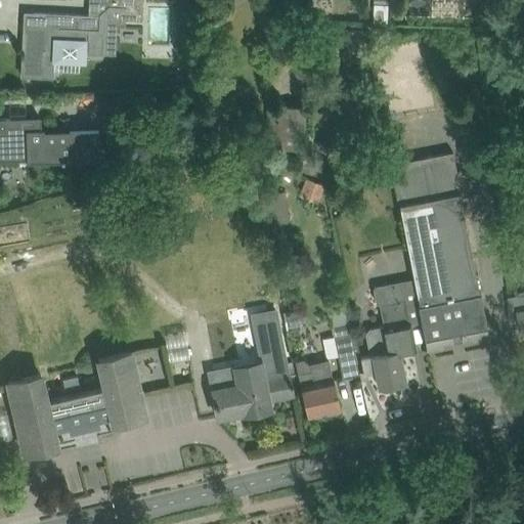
[(111,0),(111,17),(111,18),(125,19),(142,20),(142,0),(111,0)]
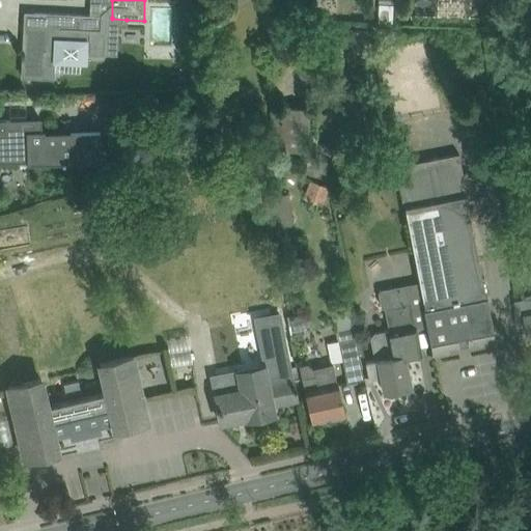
[(21,52),(21,57),(23,57),(23,64),(22,77),(43,78),(54,79),(55,53),(63,53),(67,46),(67,37),(88,38),(87,54),(104,54),(106,18),(106,17),(63,16),(33,14),(33,35),(24,35),(23,52),(21,52)]
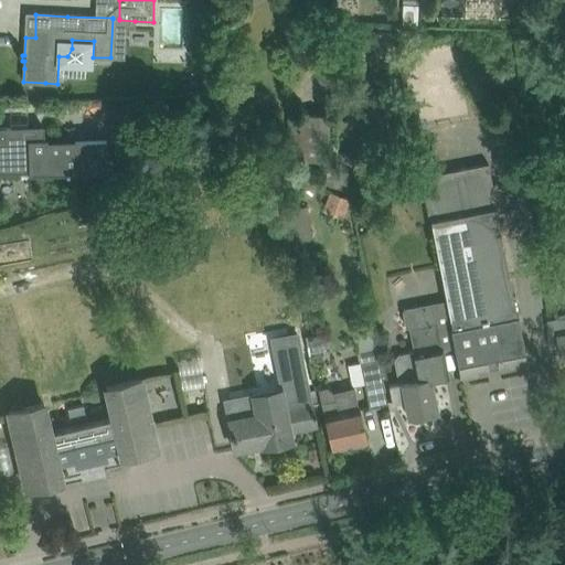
[(393,31),(371,35),(375,70),(400,65),(393,31)]
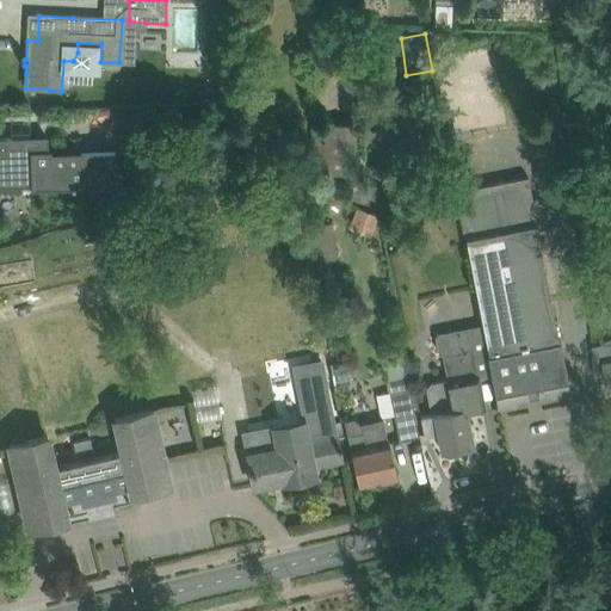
[(359,123),(326,123),(326,173),(359,173),(359,123)]
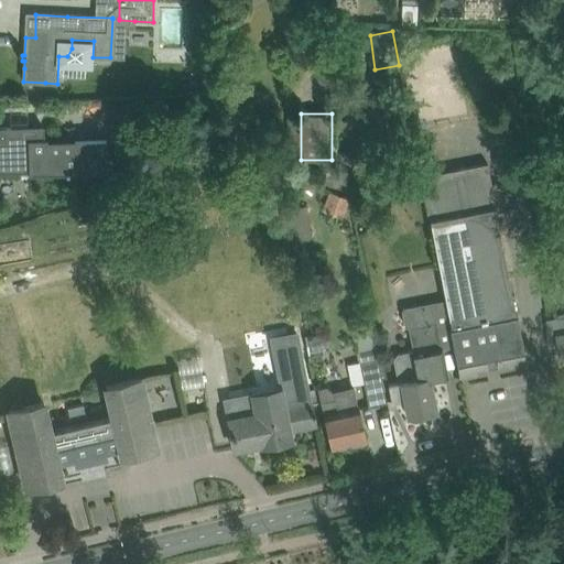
[(43,141),(43,126),(29,127),(29,132),(11,133),(11,128),(0,127),(0,165),(12,165),(12,153),(29,152),(30,169),(65,167),(65,175),(69,175),(69,173),(101,172),(101,141),(47,143),(46,140),(43,141)]
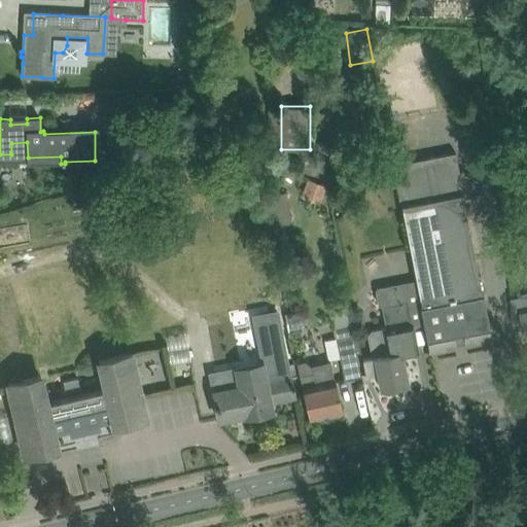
[(401,206),(416,280),(421,306),(420,306),(423,323),(429,351),(445,348),(445,344),(476,338),(477,342),(492,339),(483,293),(482,293),(462,194),(463,194),(455,152),(392,165),(400,206),(401,206)]
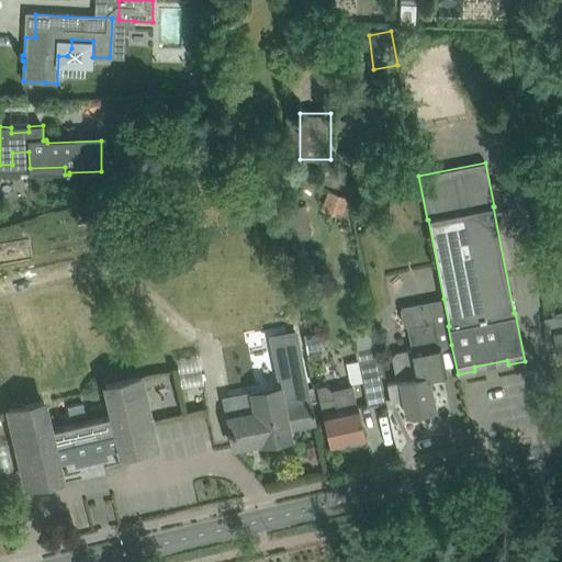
[(330,192),(325,209),(341,215),(348,199),(330,192)]
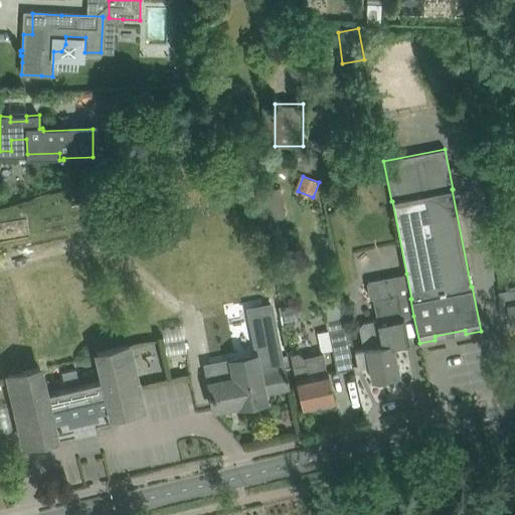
[(406,343),(401,319),(413,316),(410,299),(411,299),(406,274),(369,281),(367,282),(367,283),(367,284),(367,285),(369,298),(372,298),(377,320),(362,323),(359,328),(363,348),(354,350),(357,365),(357,366),(369,363),(372,380),(398,375),(393,348),(395,348),(395,346),(406,343)]
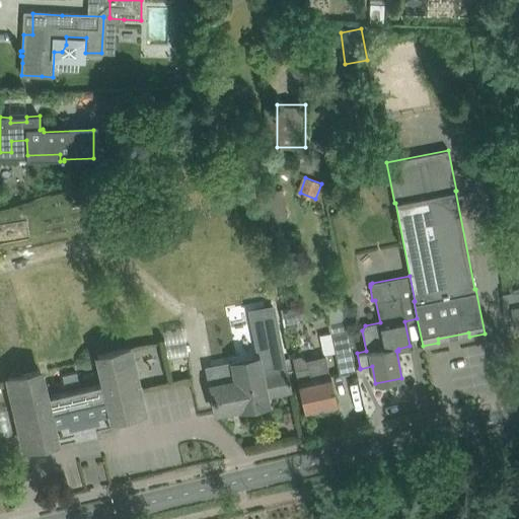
[(515,291),(503,293),(506,321),(508,320),(507,320),(516,318),(518,330),(518,290),(515,291)]
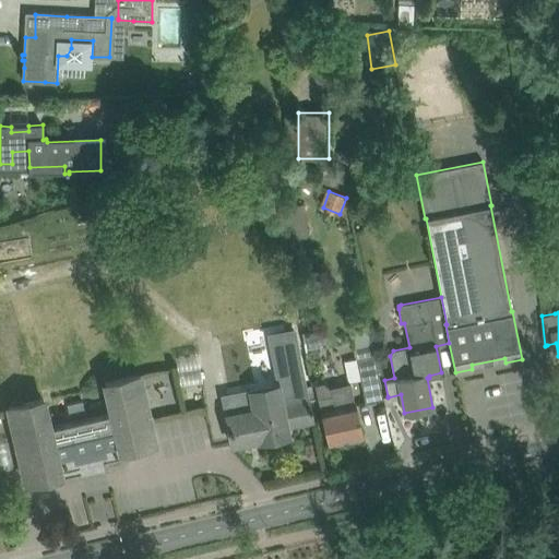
[(280,385),(223,396),(232,444),(259,439),(260,441),(289,436),(287,426),(311,421),(295,330),(289,331),(275,333),(276,334),(271,335),(280,385)]
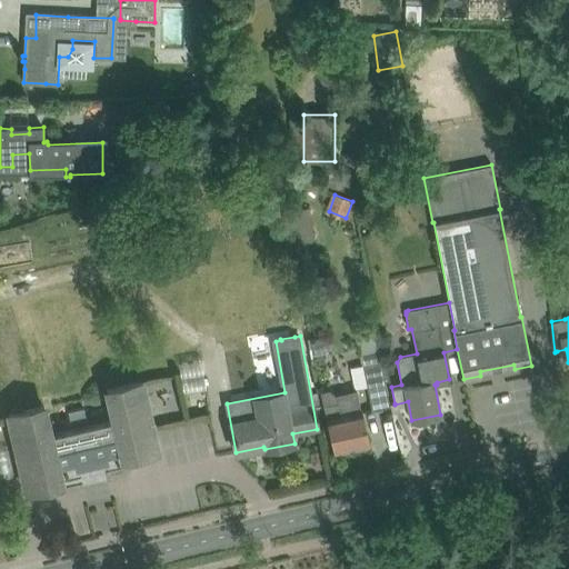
[(386,361),(362,366),(367,386),(385,381),(390,380),(386,361)]
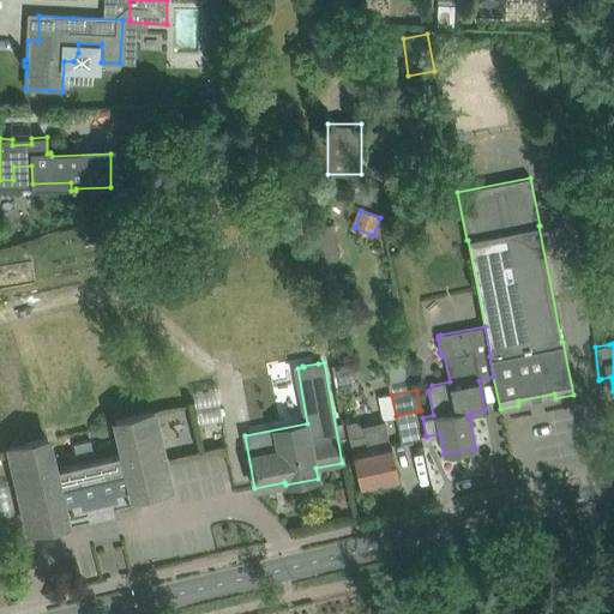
[(116,420),(124,452),(101,458),(54,469),(47,438),(10,447),(24,507),(30,530),(67,522),(62,504),(83,499),(84,505),(83,505),(84,506),(115,499),(115,498),(114,498),(113,492),(131,488),(133,495),(170,486),(166,463),(154,411),(116,420)]
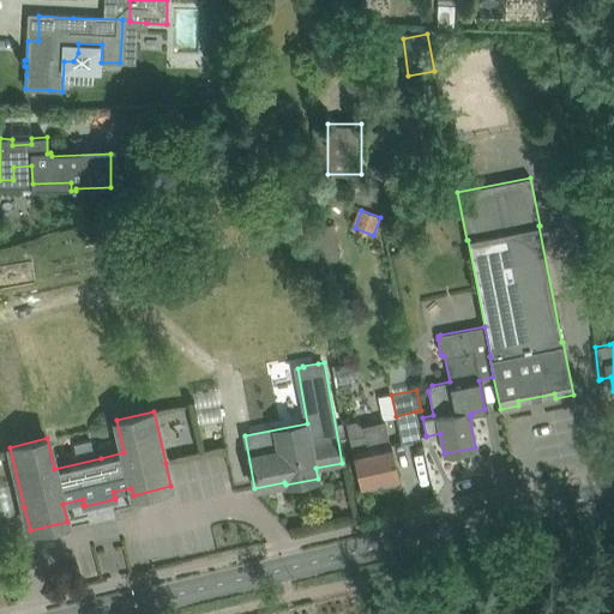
[(398,481),(384,421),(363,427),(355,421),(345,423),(361,489),(398,481)]
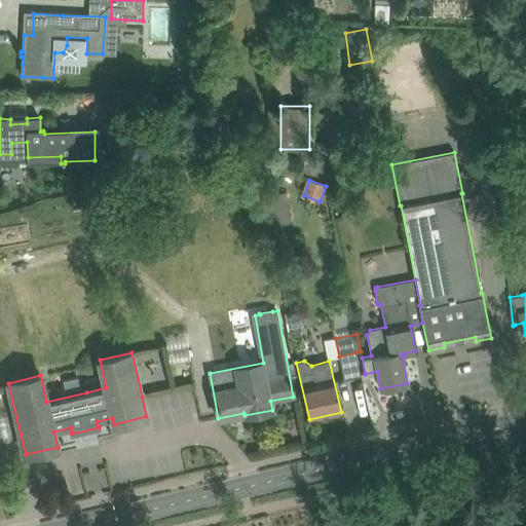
[(63,379),(66,390),(80,386),(77,376),(63,379)]
